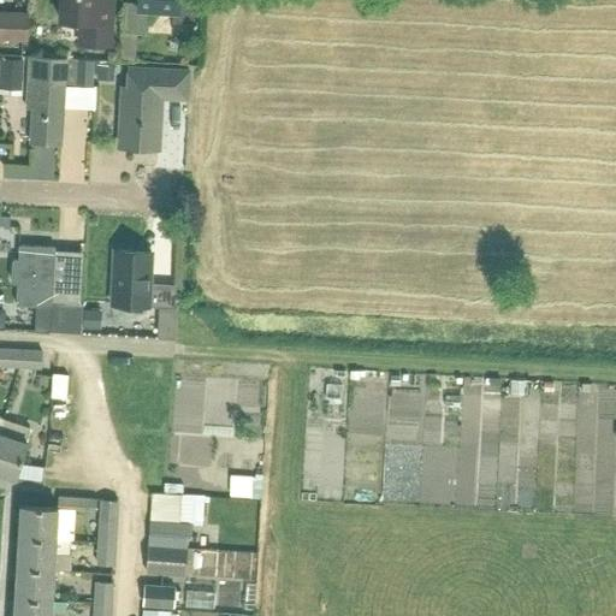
[(112,0),(111,0),(111,4),(94,3),(94,0),(60,0),(59,21),(81,22),(80,43),(111,46),(112,0)]
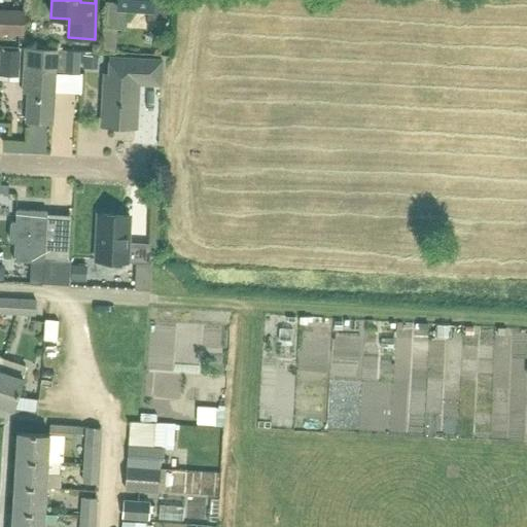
[(128,9),(148,10),(147,18),(165,18),(166,0),(118,0),(118,6),(105,5),(104,28),(127,30),(128,9)]
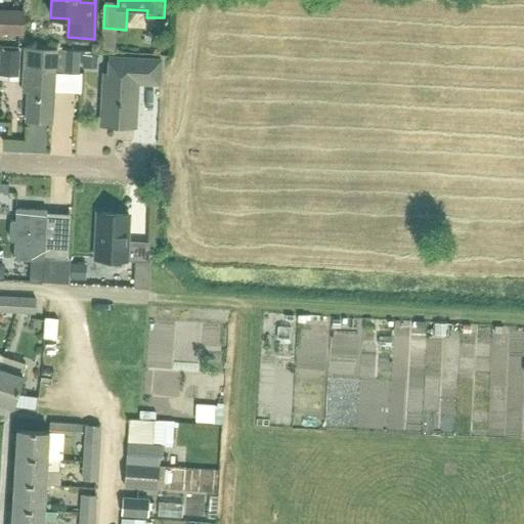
[(0,9),(0,32),(24,34),(24,10),(0,9)]
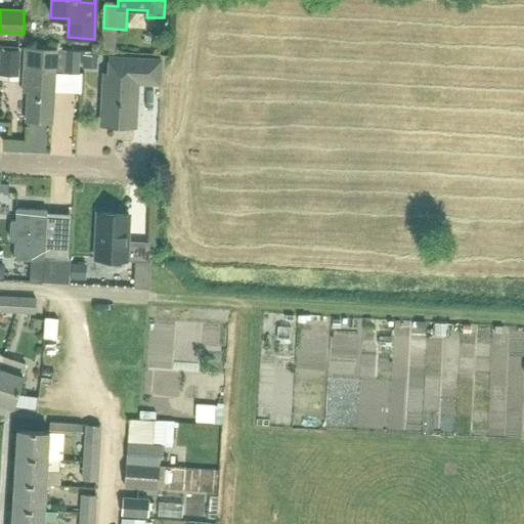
[(78,73),(79,50),(25,47),(23,92),(28,92),(27,115),(53,116),(55,72),(63,72),(63,73),(78,73)]
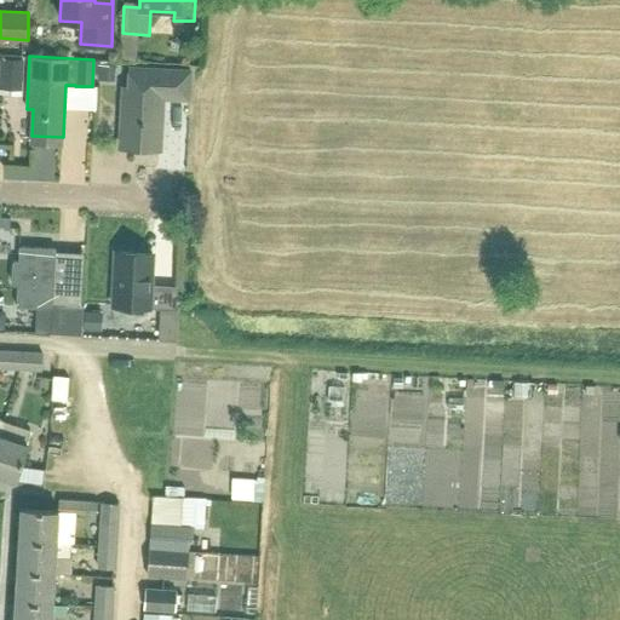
[(161,97),(189,98),(190,70),(131,67),(130,86),(125,86),(121,147),(159,149),(161,97)]
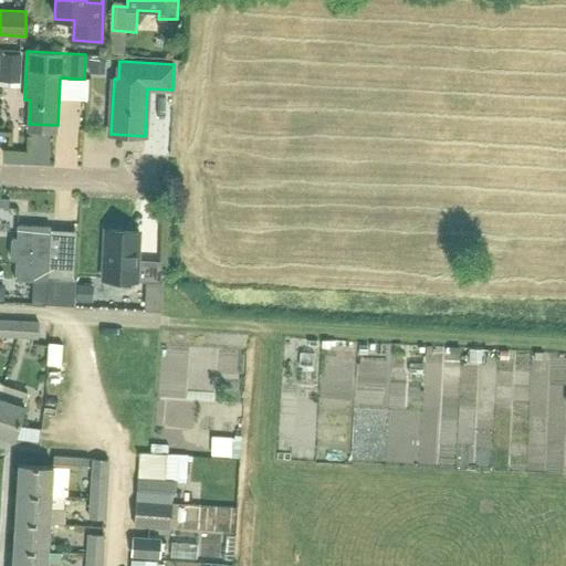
[(16,259),(16,263),(16,275),(35,276),(35,275),(48,276),(51,226),(18,224),(17,237),(14,237),(12,239),(11,255),(13,259),(16,259)]
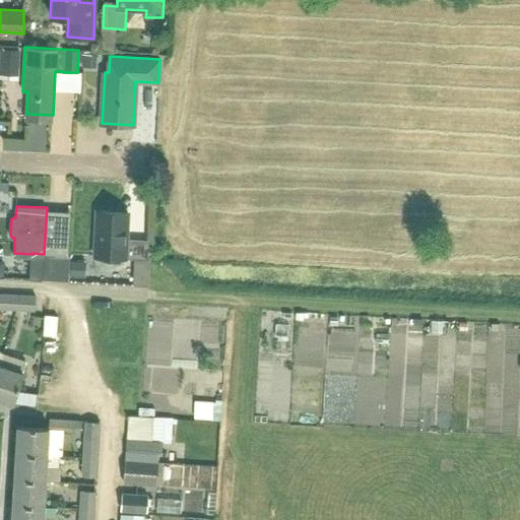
[(98,210),(94,256),(126,258),(127,241),(126,241),(127,212),(98,210)]
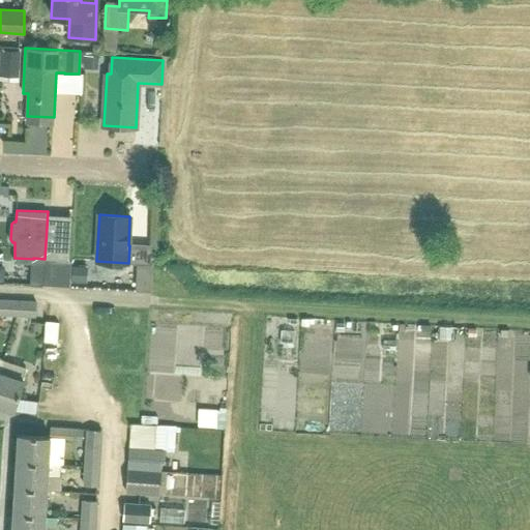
[(55,286),(68,287),(70,259),(56,258),(55,286)]
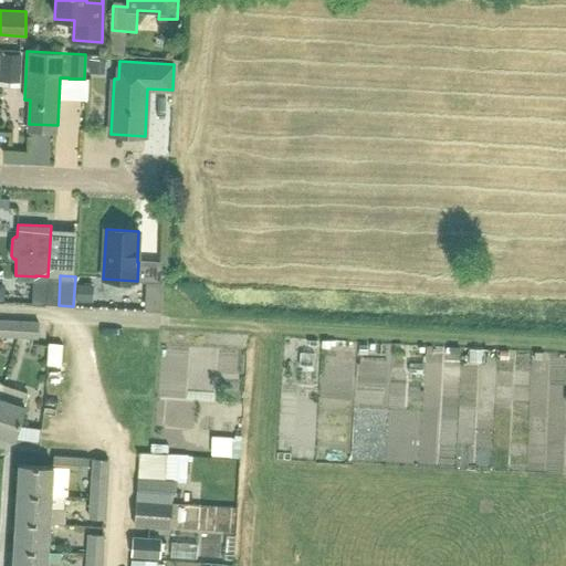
[(161,281),(145,281),(144,310),(160,311),(161,281)]
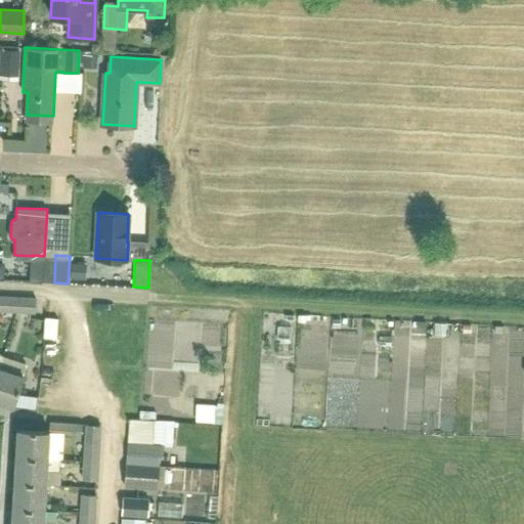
[(16,297),(0,296),(0,309),(15,311),(16,297)]
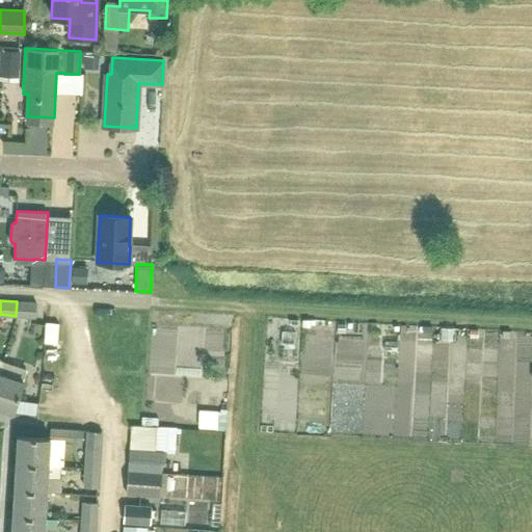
[(17,301),(16,316),(35,317),(36,302),(17,301)]
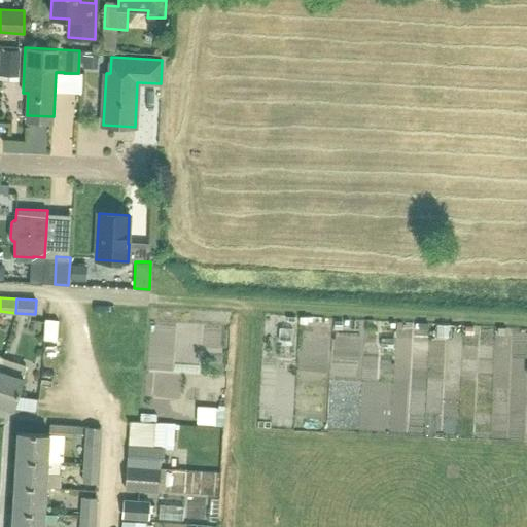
[(48,342),(63,341),(62,318),(47,319),(48,342)]
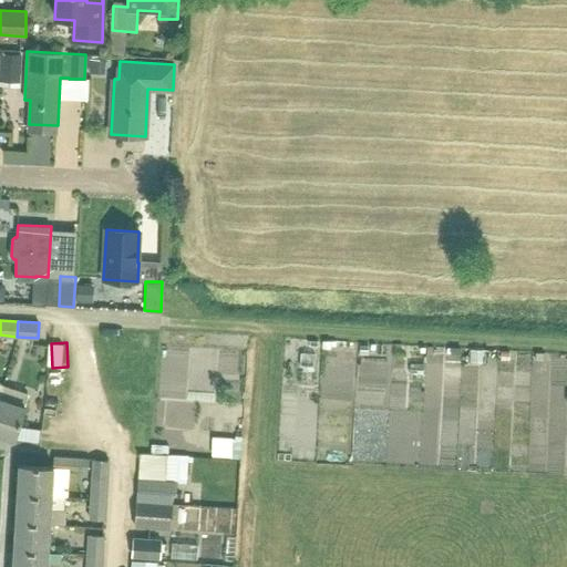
[(300,373),(318,372),(317,348),(299,349),(300,373)]
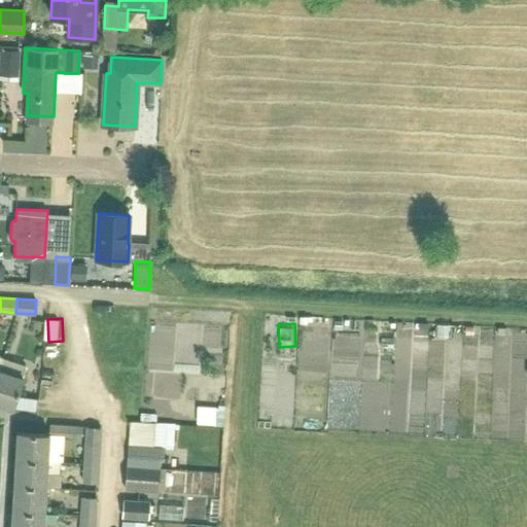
[(269,361),(269,420),(283,420),(284,361),(269,361)]
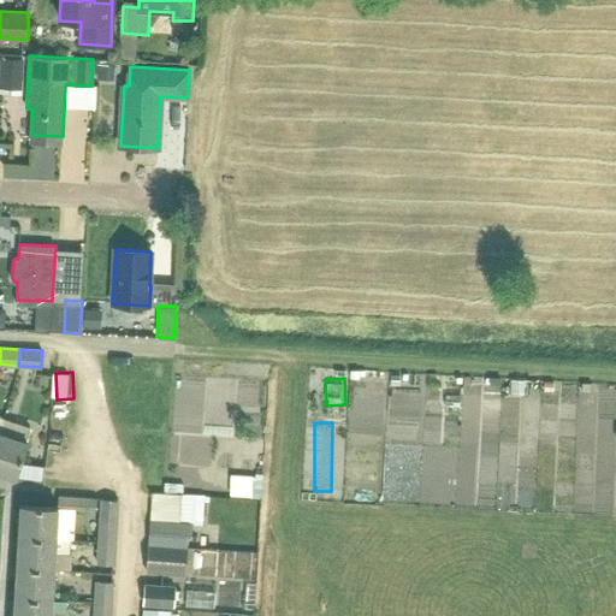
[(27,442),(0,432),(0,472),(16,478),(28,442),(27,442)]
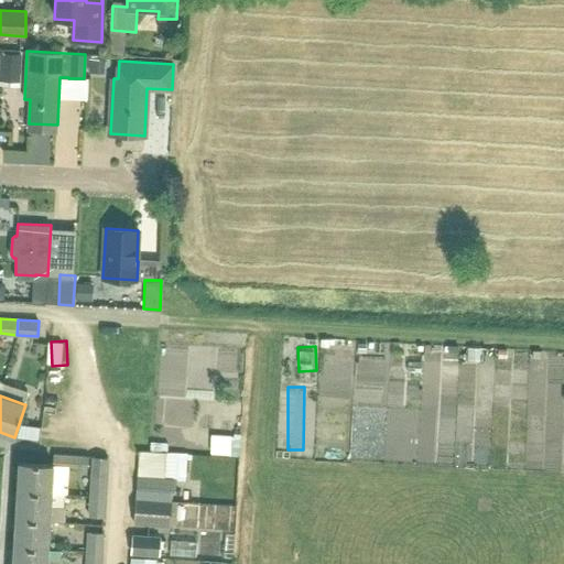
[(344,454),(344,444),(354,444),(354,414),(324,415),(324,454),(344,454)]
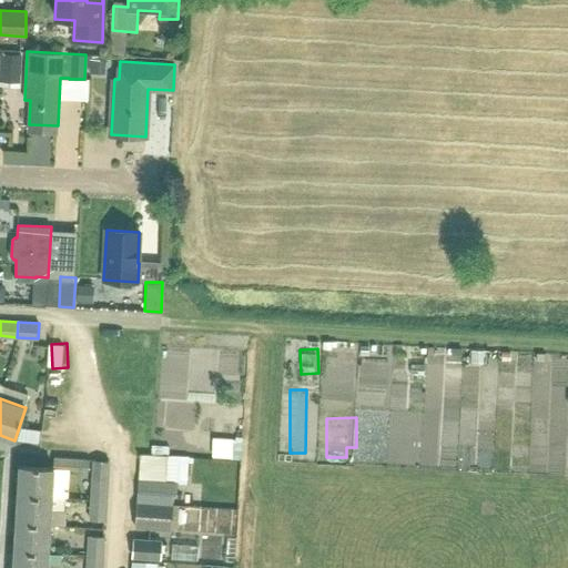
[(24,424),(22,436),(42,439),(44,427),(24,424)]
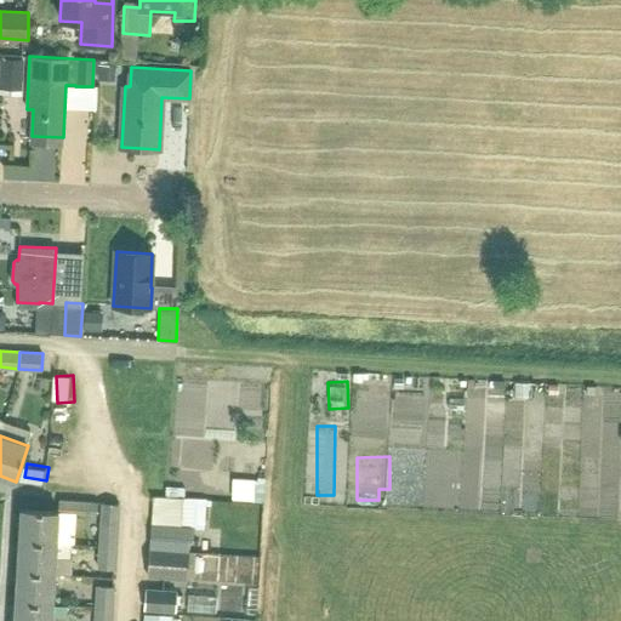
[(157,523),(201,523),(203,496),(157,495),(157,523)]
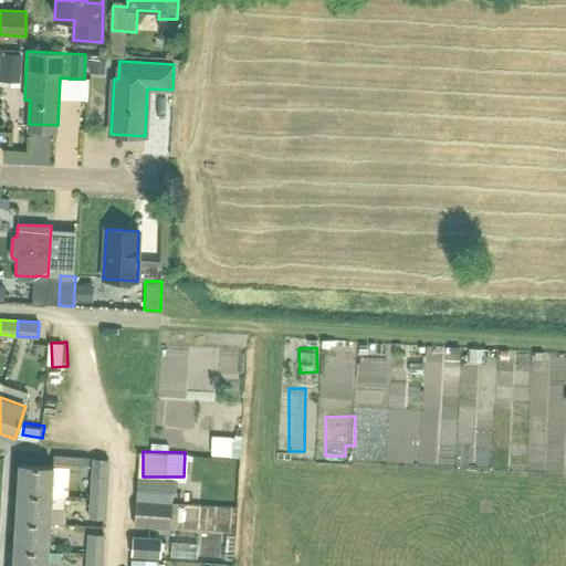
[(88,457),(54,454),(53,464),(88,467),(88,457)]
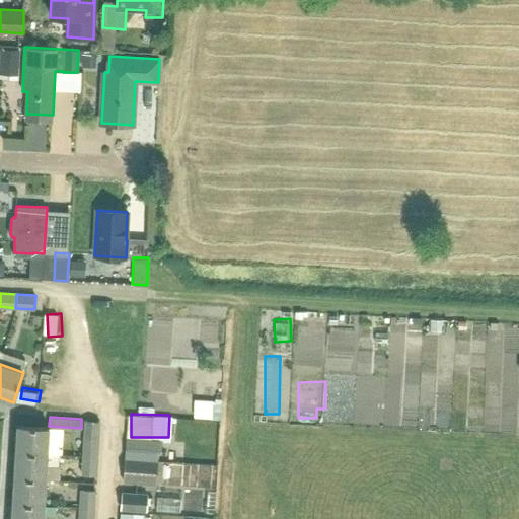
[(96,457),(98,421),(85,420),(83,456),(96,457)]
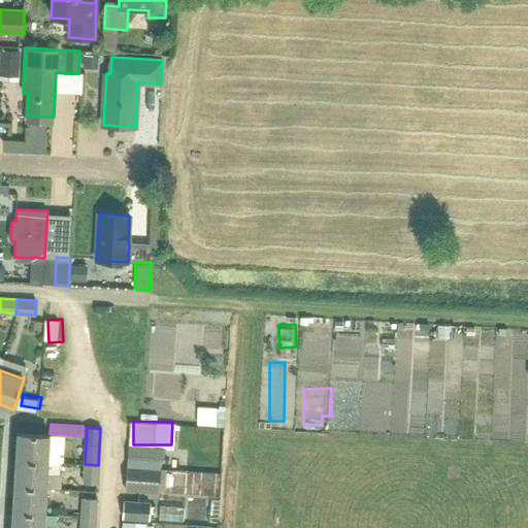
[(15,460),(47,461),(50,435),(17,433),(15,460)]
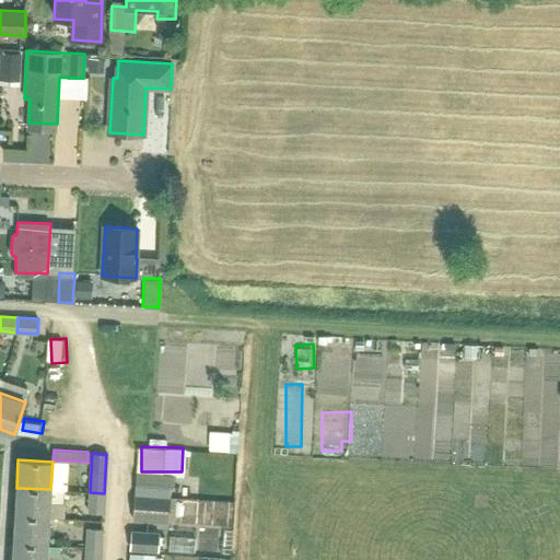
[(62,490),(50,489),(16,488),(14,515),(49,517),(50,501),(61,502),(62,490)]
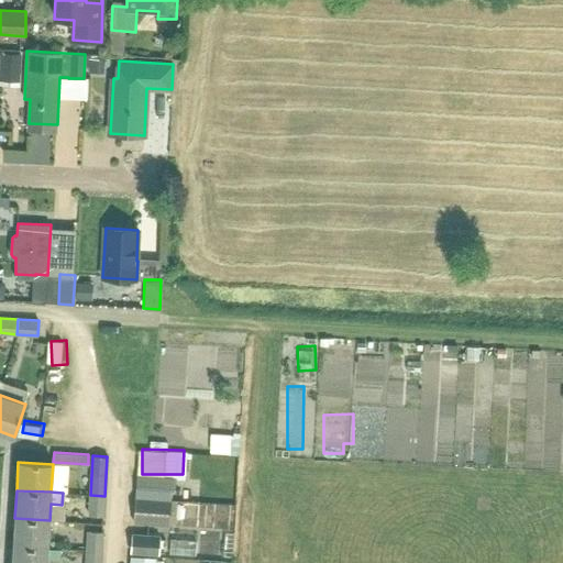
[(103,516),(105,496),(90,495),(89,515),(103,516)]
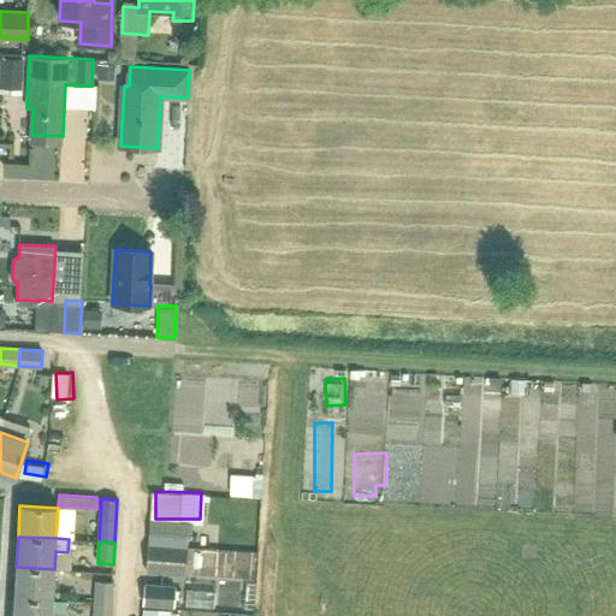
[(187,548),(148,545),(146,572),(184,574),(187,548)]
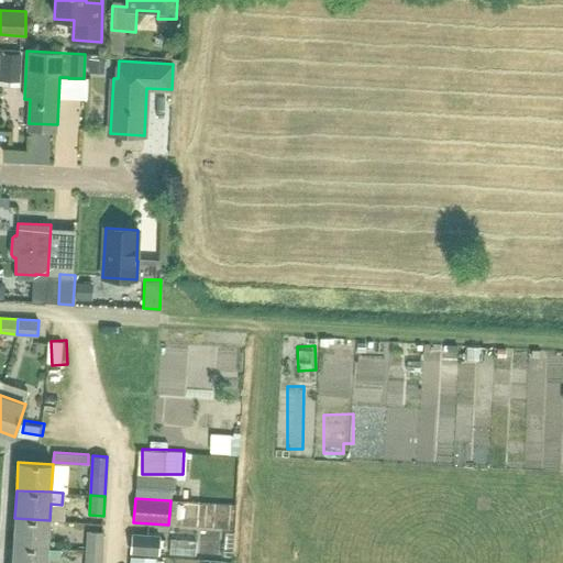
[(47,548),(47,547),(50,520),(14,518),(13,545),(47,548)]
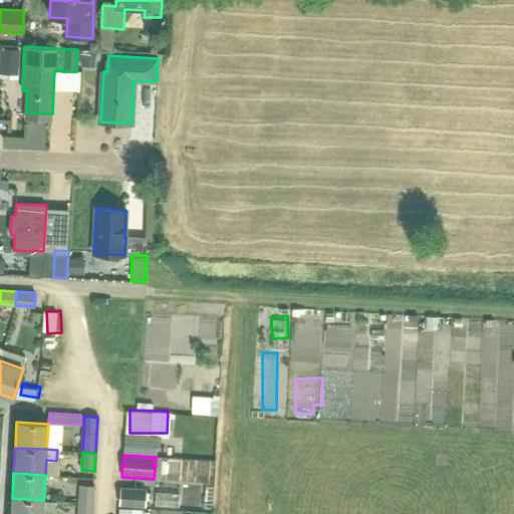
[(92,503),(93,485),(80,484),(79,503),(92,503)]
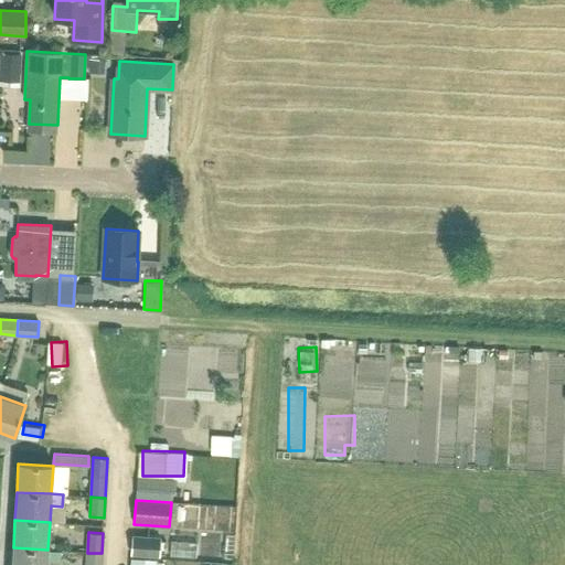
[(159,539),(132,536),(131,554),(158,556),(159,539)]
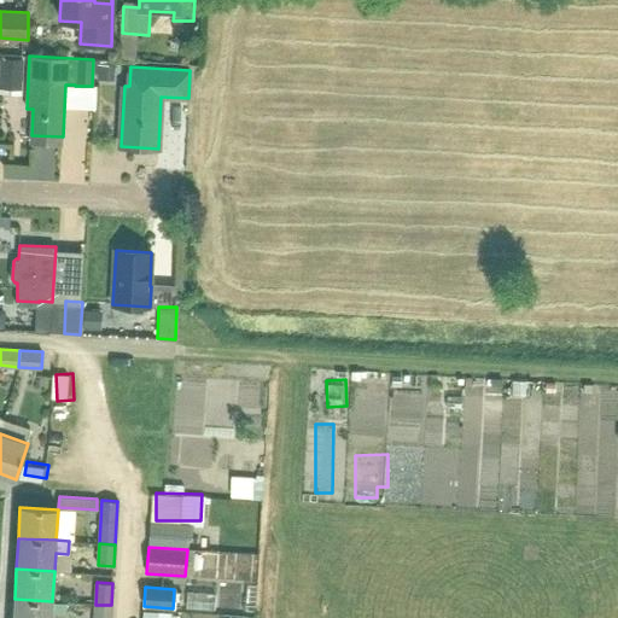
[(52,600),(52,601),(15,599),(12,617),(51,617),(52,612),(65,613),(65,601),(52,600)]
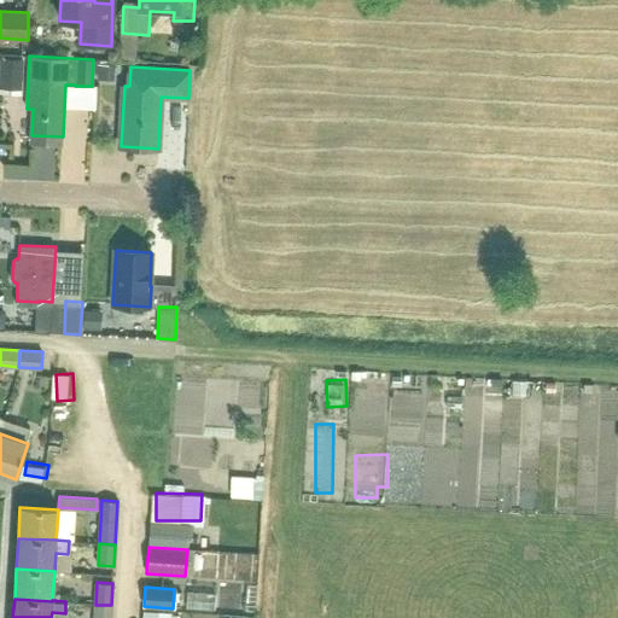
[(110,617),(111,605),(95,605),(93,617),(110,617)]
